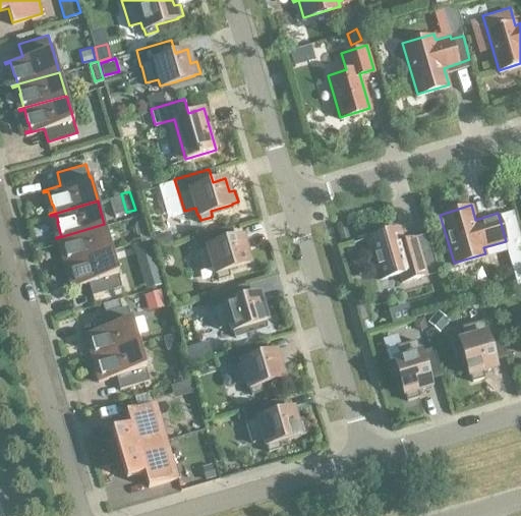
[(150,236),(145,219),(135,221),(140,239),(150,236)]
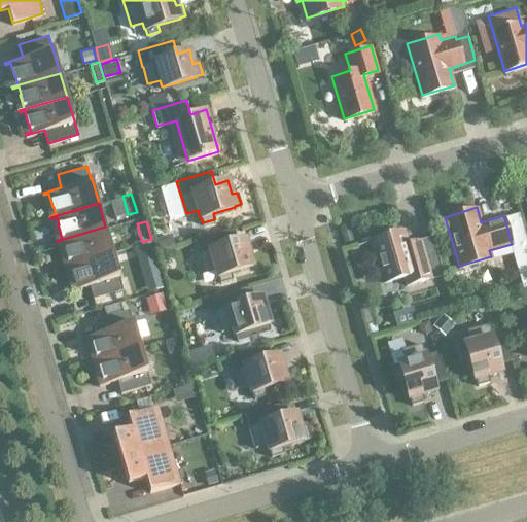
[(64,264),(64,265),(112,250),(105,227),(57,241),(58,242),(63,241),(66,248),(65,248),(69,263),(64,264)]
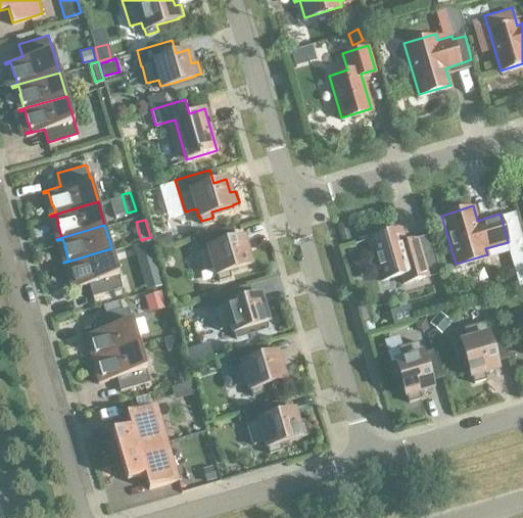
[(196,253),(201,270),(214,267),(216,273),(217,273),(219,279),(230,275),(229,270),(250,263),(242,236),(231,240),(227,227),(191,237),(196,253)]
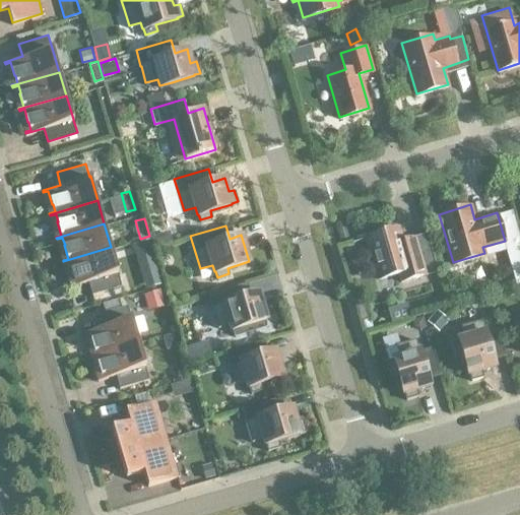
[(415,235),(401,239),(398,227),(367,236),(379,277),(398,271),(400,279),(426,272),(426,270),(437,267),(427,233),(425,234),(427,239),(417,242),(415,235)]
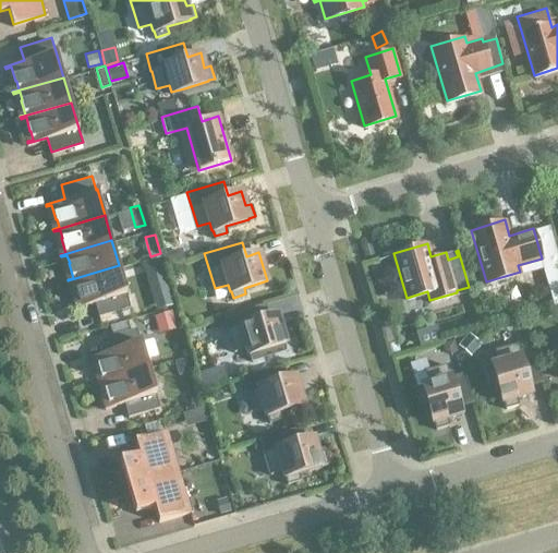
[(542,247),(546,261),(557,257),(554,243),(542,247)]
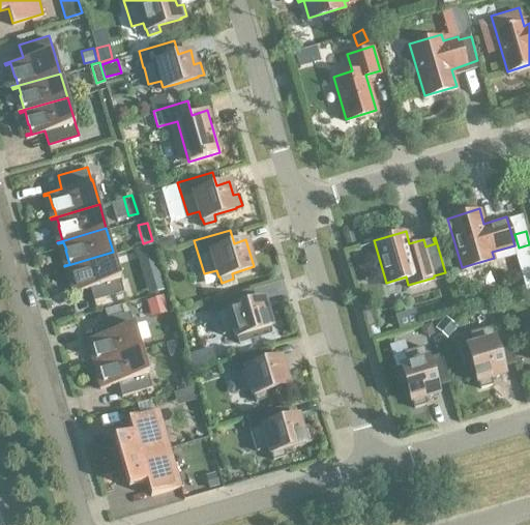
[(138,262),(156,256),(152,242),(134,249),(138,262)]
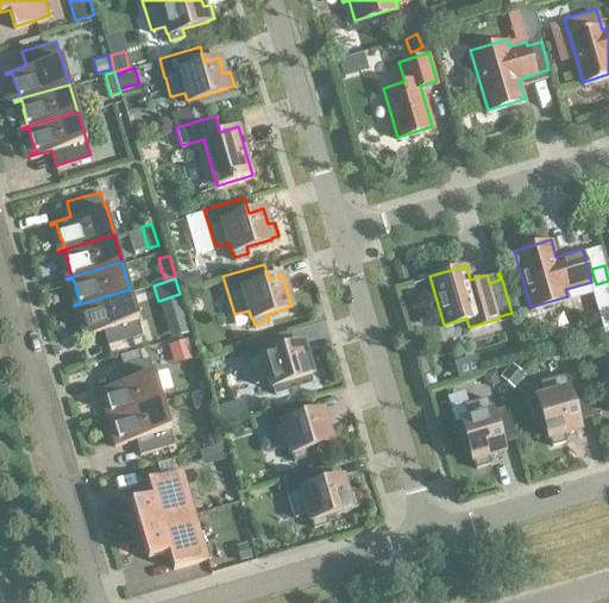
[(138,318),(130,289),(74,306),(74,307),(81,306),(85,321),(86,321),(88,330),(82,332),(82,334),(104,328),(108,344),(143,333),(138,318)]
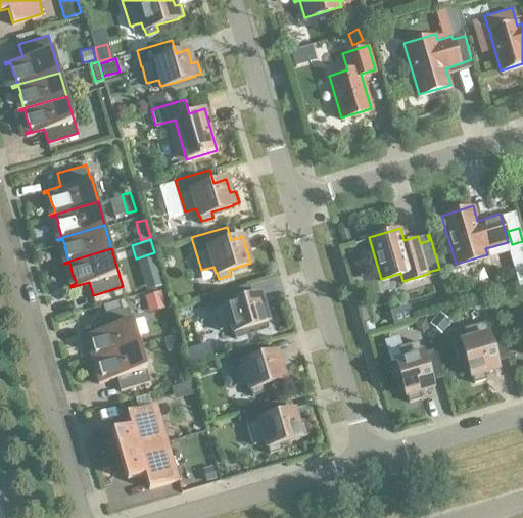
[(267,321),(268,321),(259,294),(247,297),(243,284),(208,294),(214,311),(219,327),(231,324),(232,331),(254,324),(256,330),(268,327),(267,321)]
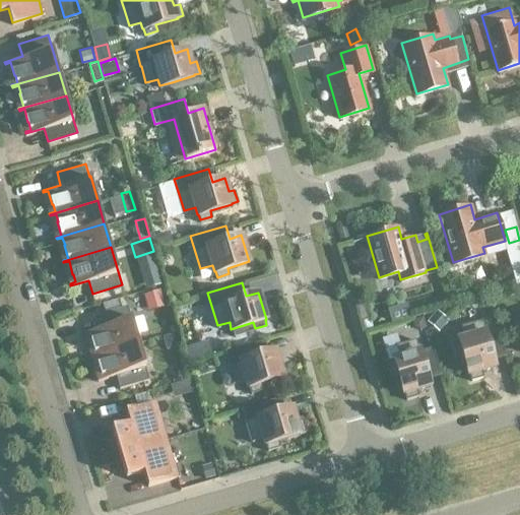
[(459,283),(449,286),(452,298),(462,295),(459,283)]
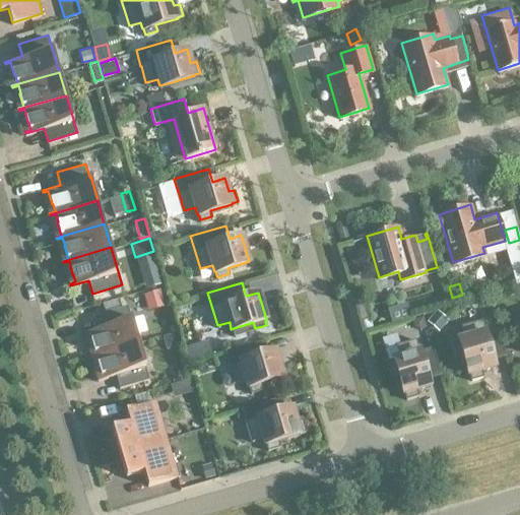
[(159,287),(148,291),(153,307),(165,304),(159,287)]
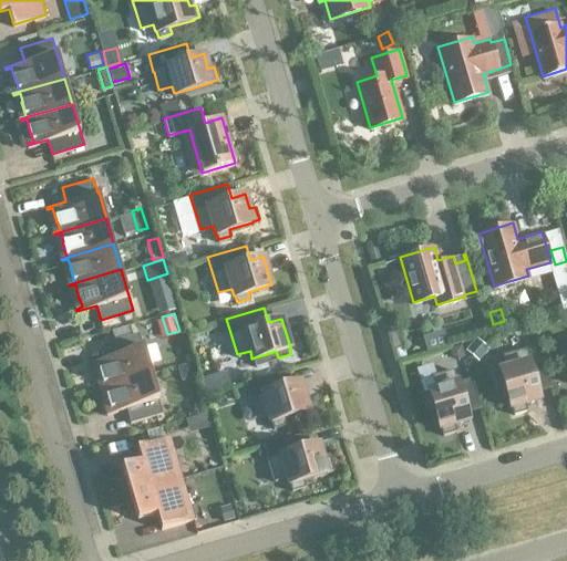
[(399,326),(387,330),(392,349),(404,345),(399,326)]
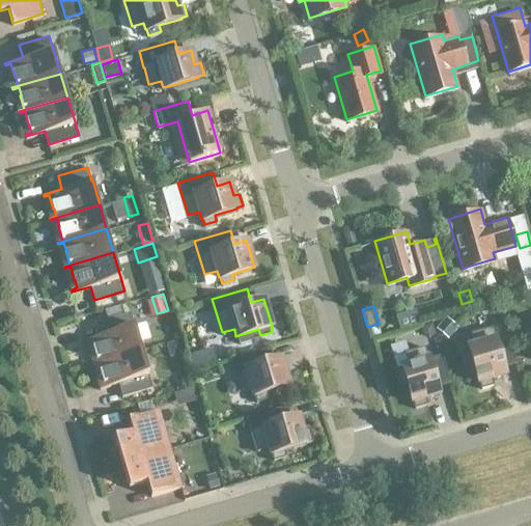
[(92,361),(92,362),(141,348),(134,324),(130,310),(100,319),(104,332),(85,337),(86,339),(91,338),(95,352),(96,352),(99,359),(92,361)]
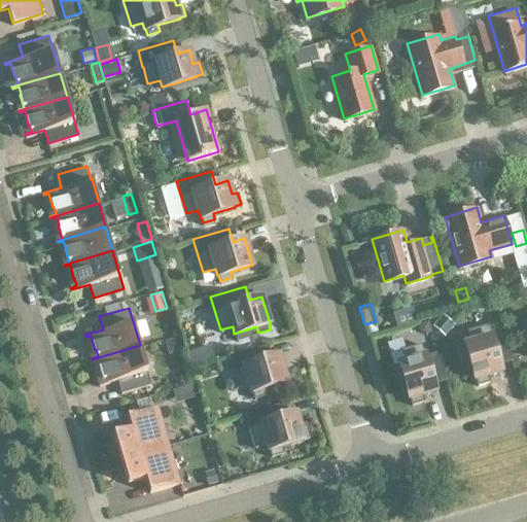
[(428,318),(418,321),(420,327),(425,331),(431,329),(428,318)]
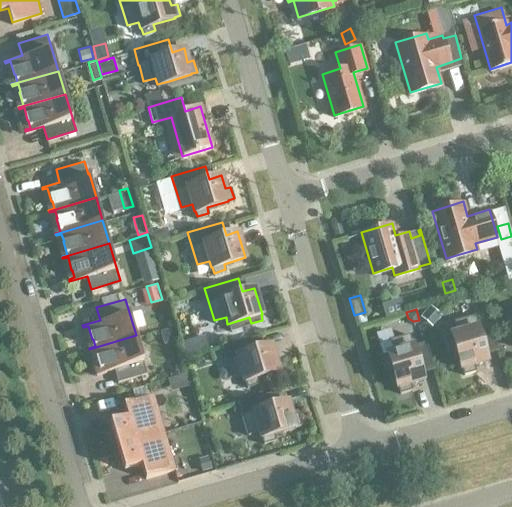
[(486,309),(454,319),(457,331),(451,333),(451,334),(445,336),(449,347),(454,345),(462,366),(464,372),(475,369),(474,363),(487,359),(483,347),(496,343),(486,309)]
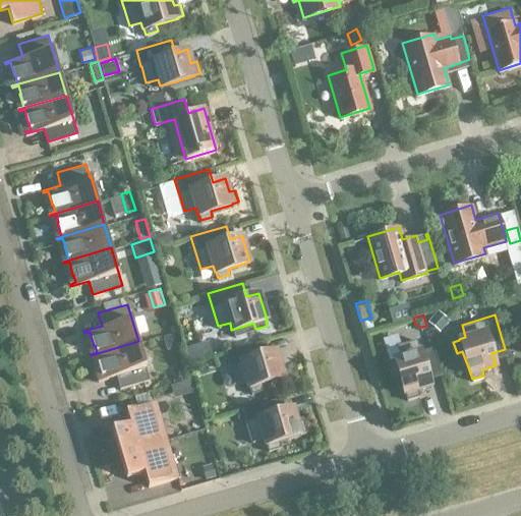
[(419,349),(416,338),(397,344),(400,355),(394,357),(394,358),(388,360),(392,373),(397,370),(404,393),(405,392),(407,398),(418,394),(417,389),(430,385),(426,373),(440,368),(433,345),(419,349)]
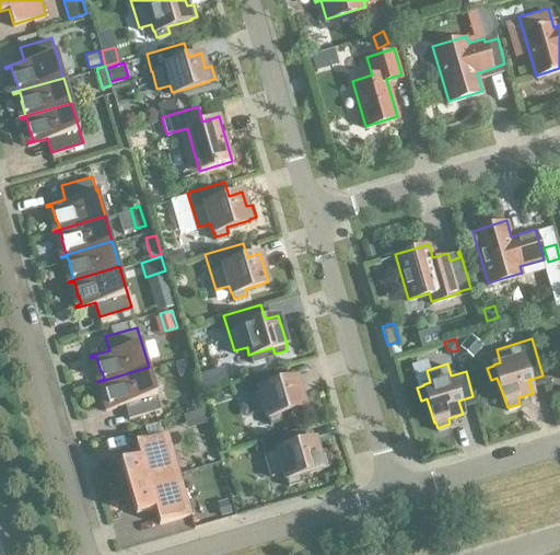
[(156,393),(149,367),(97,382),(98,383),(104,382),(107,396),(108,396),(111,404),(105,406),(105,408),(125,403),(129,417),(161,407),(156,393)]
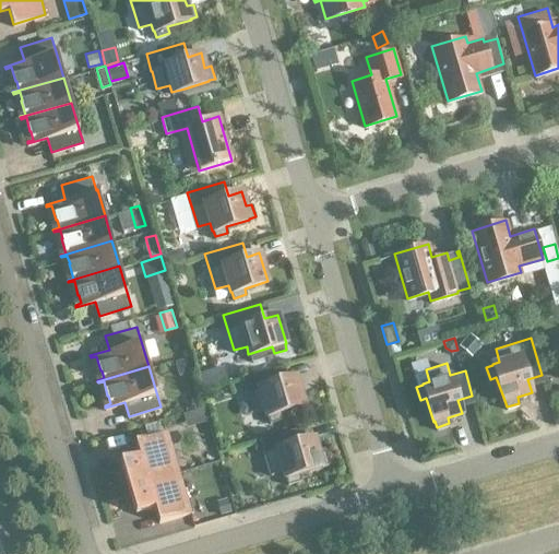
[(268,415),(270,421),(282,417),(281,411),(304,404),(296,376),(283,379),(278,367),(241,376),(246,392),(251,390),(251,392),(252,392),(258,410),(264,408),(266,415),(268,415)]
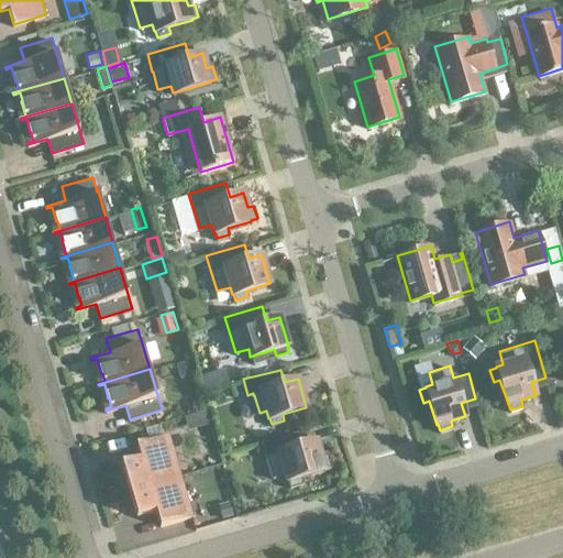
[(302,445),(299,430),(261,441),(266,459),(266,458),(272,477),(285,473),(286,480),(287,480),(289,487),(302,482),(300,476),(324,469),(323,468),(330,466),(327,453),(320,455),(316,440),(302,445)]
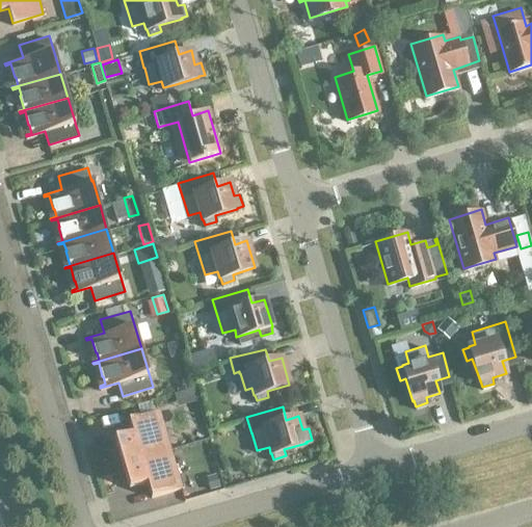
[(132,431),(126,433),(114,437),(122,462),(170,447),(170,446),(167,447),(161,425),(163,424),(159,409),(129,418),(132,431)]
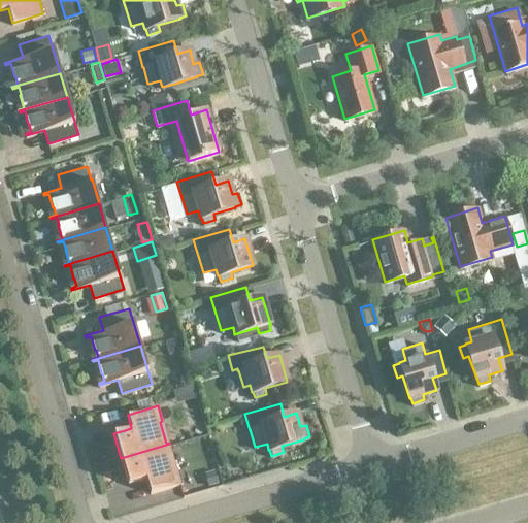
[(169,444),(121,458),(128,483),(145,478),(150,491),(180,483),(176,467),(173,468),(167,446),(169,446),(169,444)]
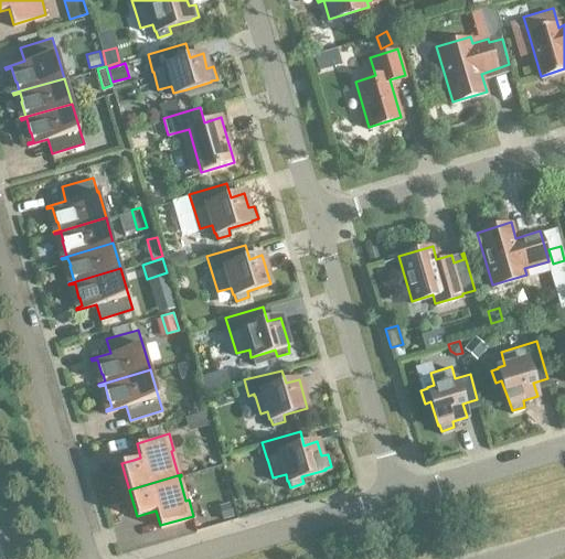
[(228,501),(217,503),(222,517),(233,514),(228,501)]
